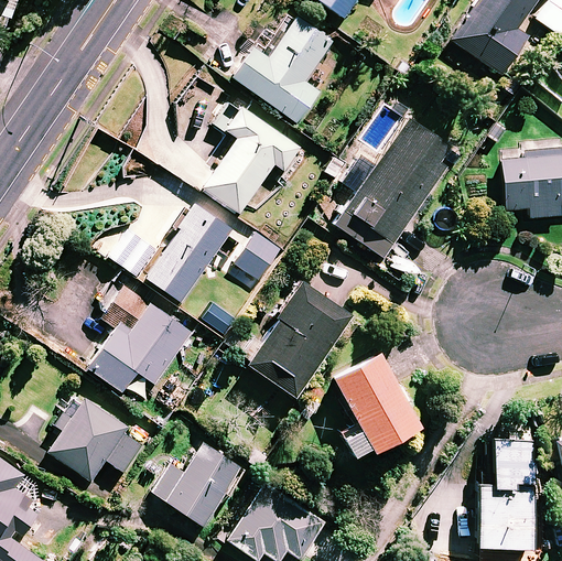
[(0,0),(0,15),(7,19),(12,0),(0,0)]
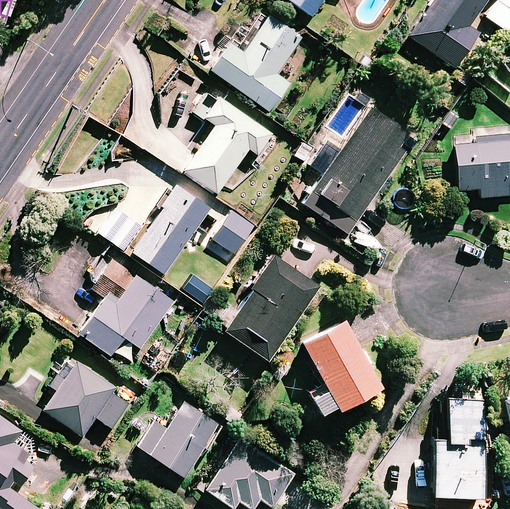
[(287,0),(312,18),(324,0),(287,0)]
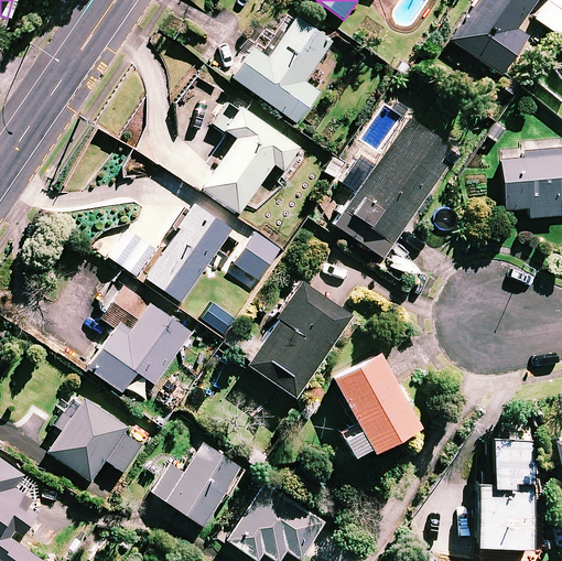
[(538,0),(479,0),(453,42),(503,75),(528,36),(518,30),(538,0)]
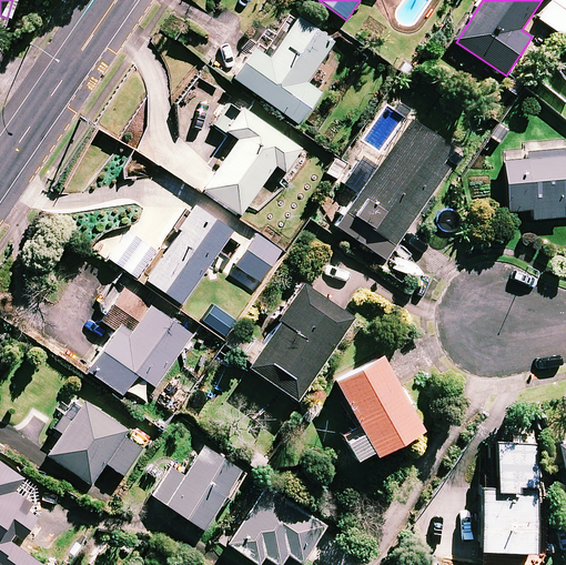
[(565,0),(554,0),(539,20),(565,40),(565,0)]
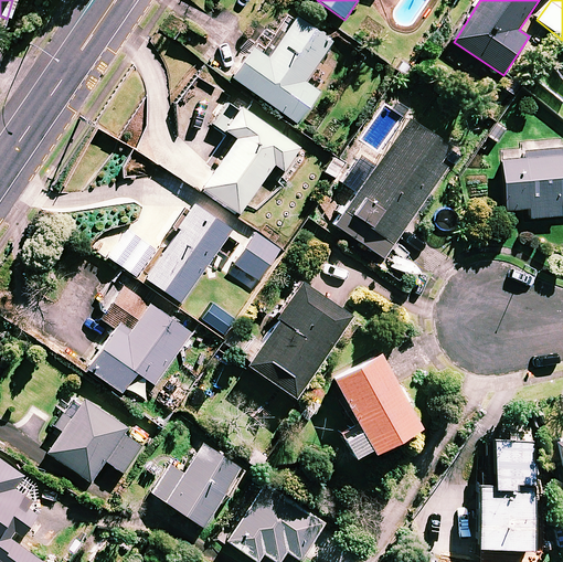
[(332,42),(295,17),(266,57),(253,48),(233,77),(299,124),(320,93),(305,82),(332,42)]
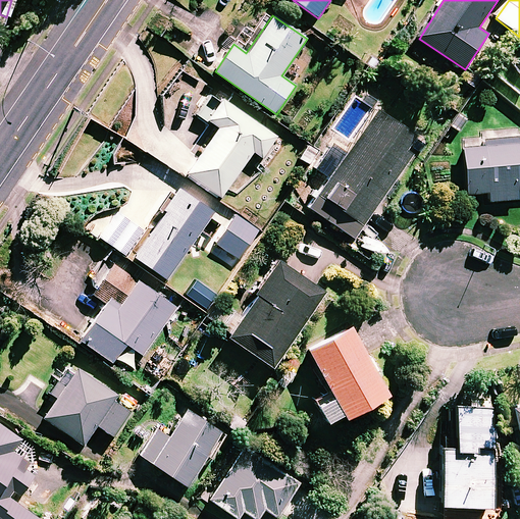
[(277,138),(222,100),(208,120),(219,128),(188,174),(223,198),(255,152),(264,158),(277,138)]
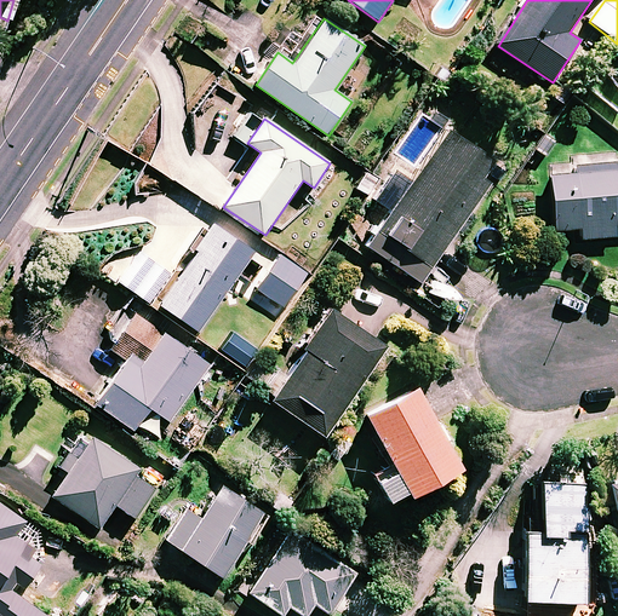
[(495,162),(446,130),(415,177),(399,167),(376,201),(393,212),(368,248),(423,285),(490,184),(482,180),(495,162)]
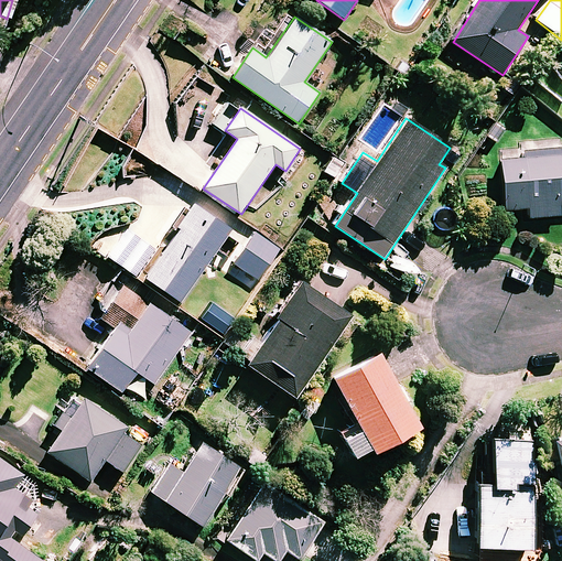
[(561,147),(525,149),(526,159),(501,160),(505,211),(529,208),(530,218),(560,216),(560,205),(561,205),(561,147)]
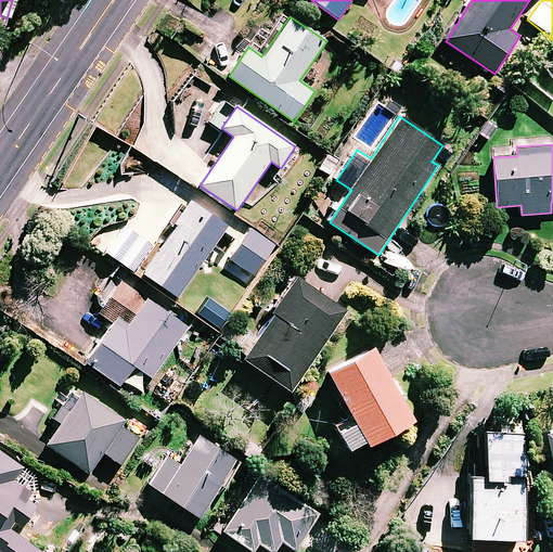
[(231,221),(196,197),(156,255),(143,272),(146,274),(179,297),(231,221)]
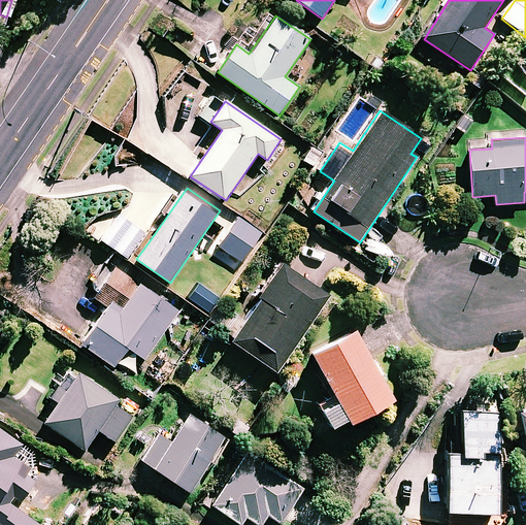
[(262,234),(239,219),(220,248),(242,263),(262,234)]
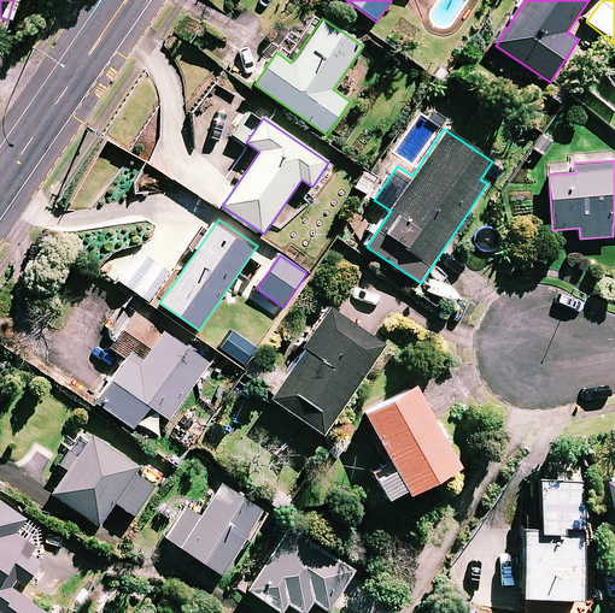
[(382,342),(328,307),(269,396),(322,431),(382,342)]
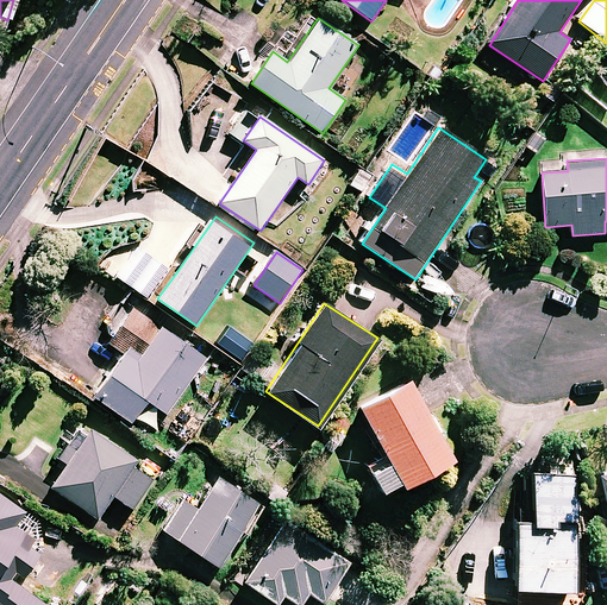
[(208,358),(136,307),(111,342),(124,352),(93,395),(132,423),(148,401),(167,415),(208,358)]
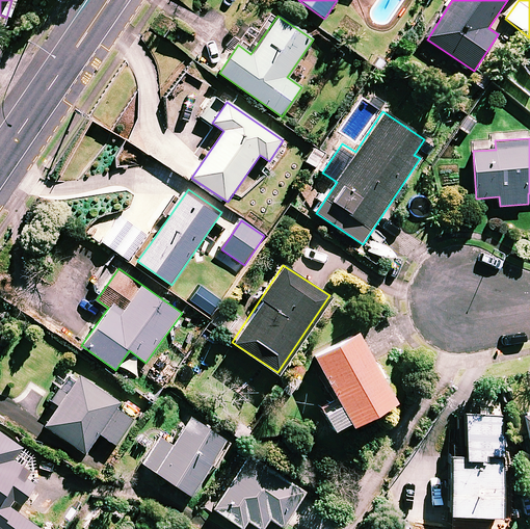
[(394,398),(355,331),(313,353),(340,402),(323,412),(335,431),(394,398)]
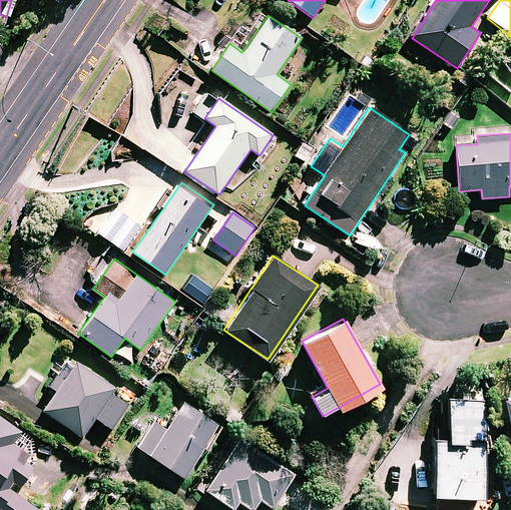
[(49,387),(56,392),(51,399),(44,411),(83,438),(97,419),(112,429),(132,400),(77,362),(74,367),(66,362),(49,387)]
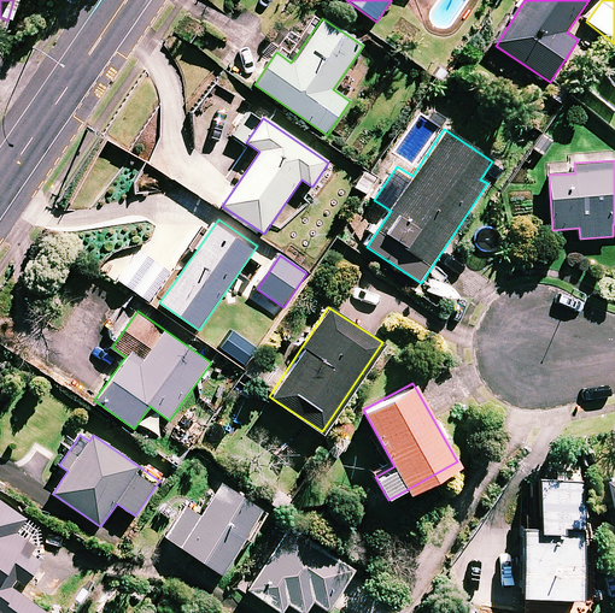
[(579,594),(584,482),(542,481),(539,528),(523,526),(521,591),(579,594)]
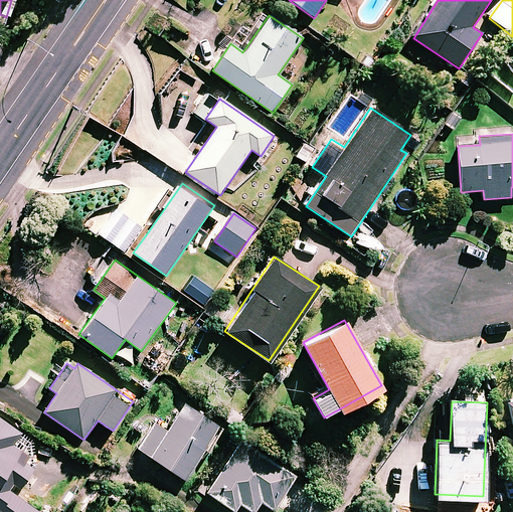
[(218,427),(186,404),(169,432),(157,422),(140,448),(184,478),(218,427)]
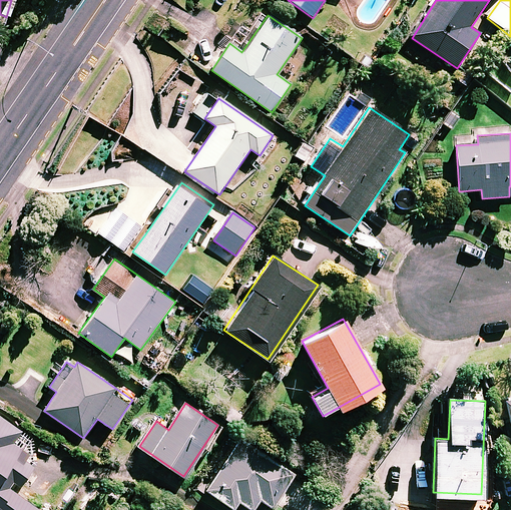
[(23,431),(0,416),(0,480),(4,475),(22,486),(39,459),(15,444),(23,431)]
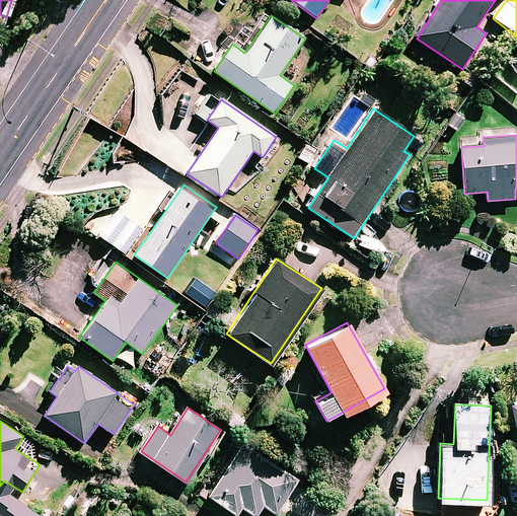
[(296,480),(244,445),(210,497),(237,515),(267,515),(269,513),(271,515),(273,515),(296,480)]
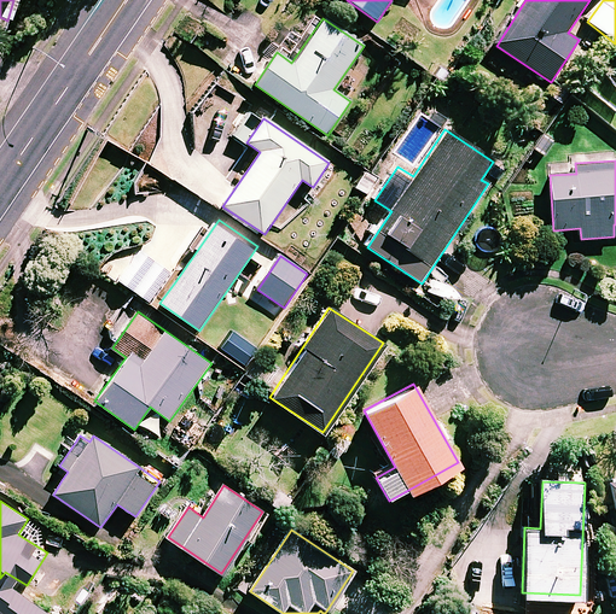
[(46,613),(4,583),(0,588),(0,613),(46,613)]
